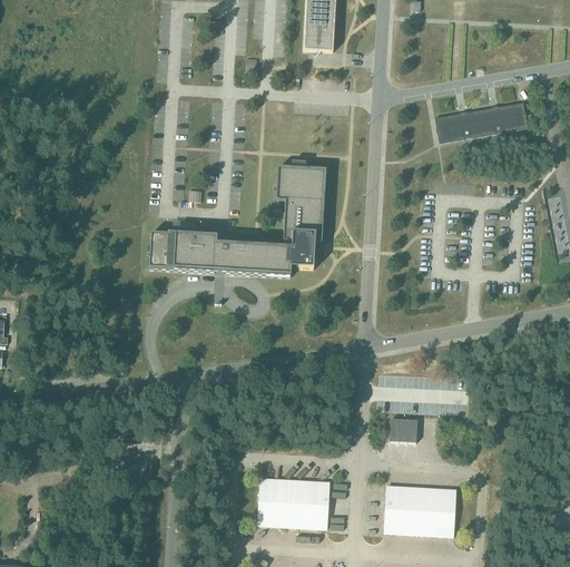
[(306,0),(303,49),(308,50),(316,50),(320,50),(333,51),(335,0),(306,0)]
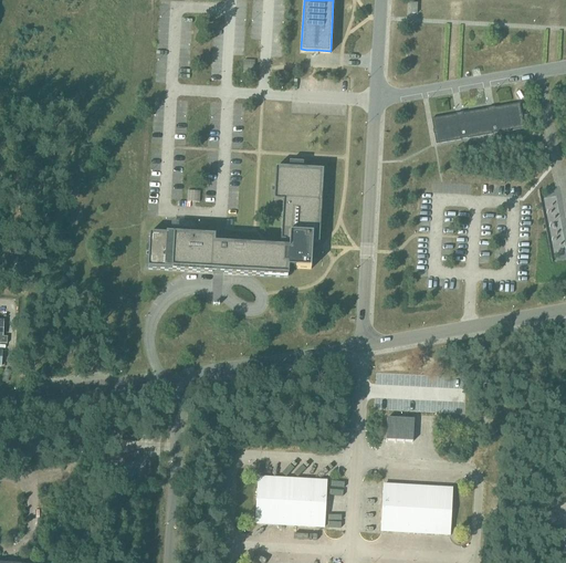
[(499,131),(523,126),(519,102),(495,105),(495,108),(489,110),(488,107),(463,111),(463,114),(457,115),(457,113),(431,116),(436,142),(460,137),(460,136),(468,135),(468,136),(492,132),(492,131),(499,129),(499,131)]
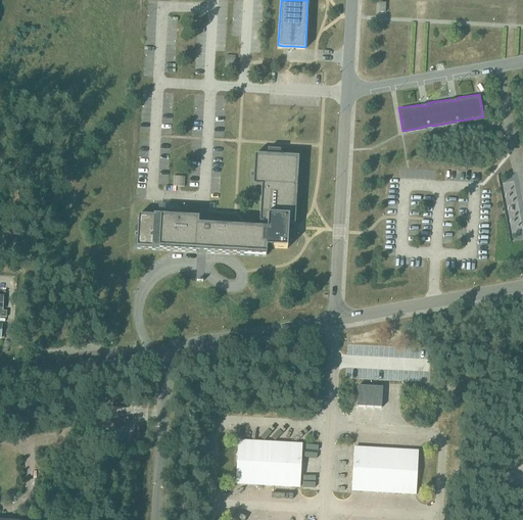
[(267,152),(254,152),(253,183),(262,184),(259,221),(263,221),(263,226),(198,223),(199,216),(177,215),(177,208),(161,207),(160,214),(138,213),(136,244),(180,247),(198,248),(198,249),(199,250),(200,250),(200,251),(201,251),(202,251),(202,250),(203,250),(203,249),(203,248),(267,252),(267,245),(287,246),(288,222),(295,223),(299,154),(280,153),(280,147),(268,147),(267,152)]
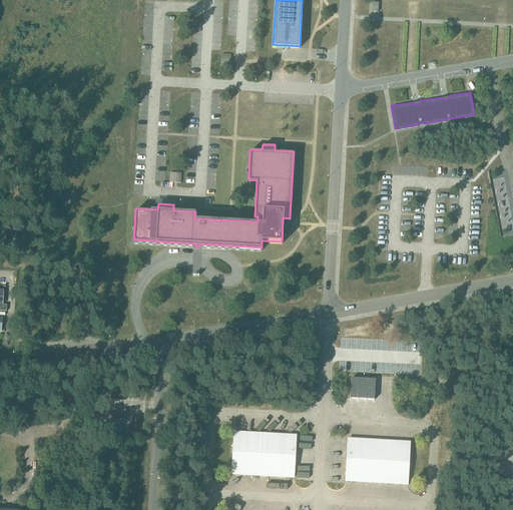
[(350,396),(374,397),(375,378),(351,376),(350,396)]
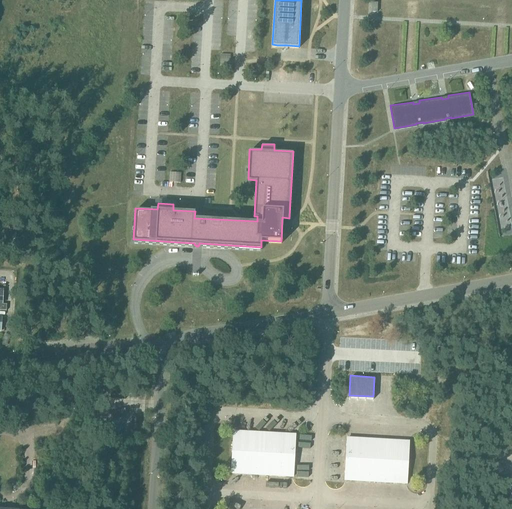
[(232,456),(231,471),(293,475),(295,433),(233,429),(232,454),(232,456)]
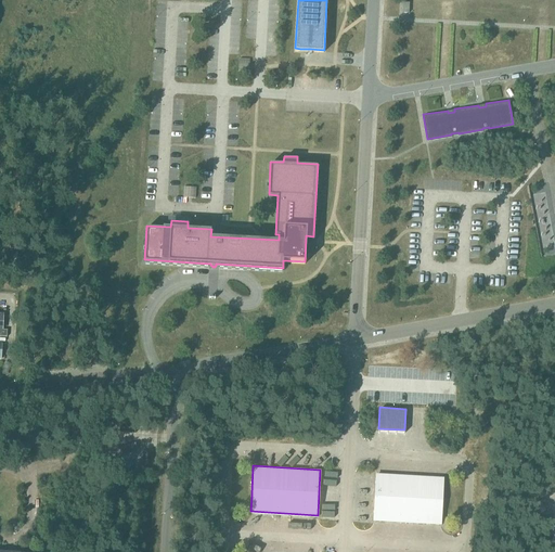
[(377,473),(374,518),(441,523),(443,476),(377,473)]
